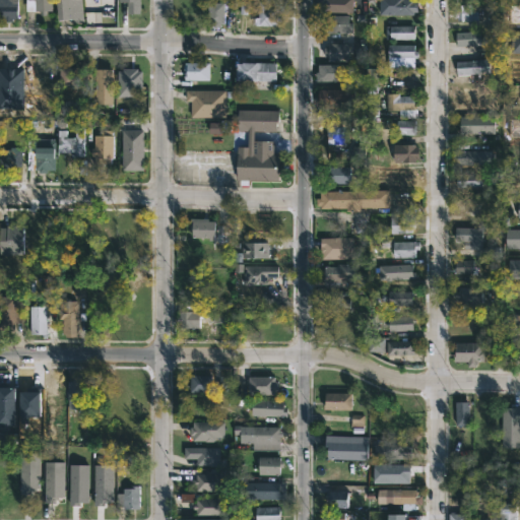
[(0,0),(16,0),(16,19),(12,19),(12,21),(4,21),(4,19),(0,19),(0,0)]
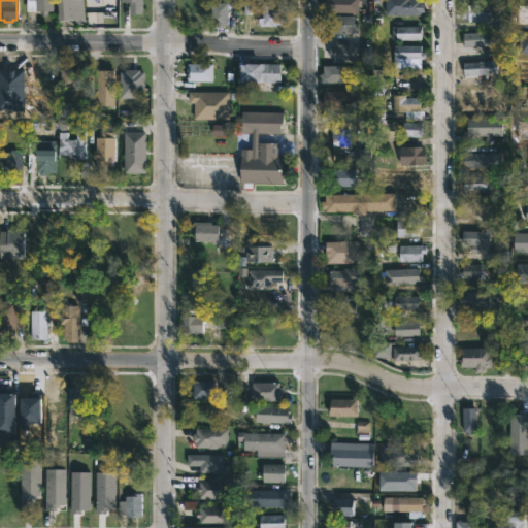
[(52,0),(52,11),(45,11),(45,17),(40,17),(40,11),(35,11),(35,0),(52,0)]
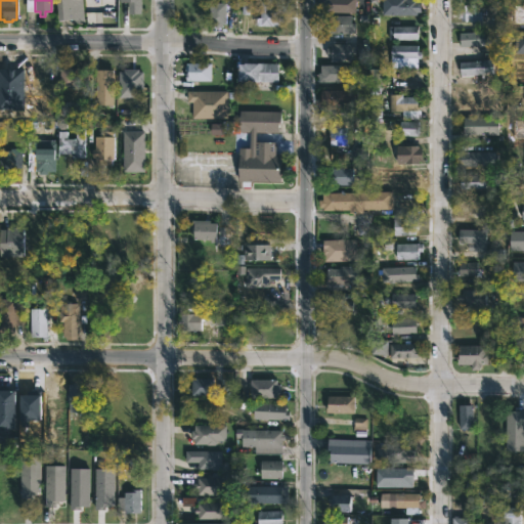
[(82,0),(82,25),(71,25),(71,20),(56,20),(56,0),(82,0)]
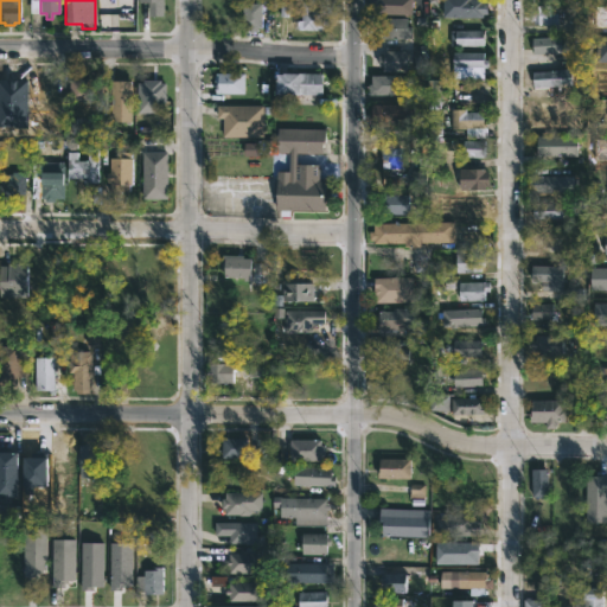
[(138,0),(159,0),(159,18),(148,18),(148,2),(138,2),(138,0)]
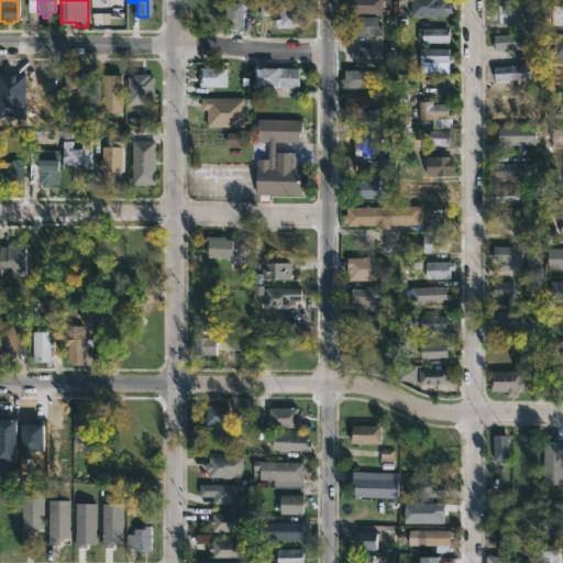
[(373,0),(373,13),(341,12),(341,0),(373,0)]
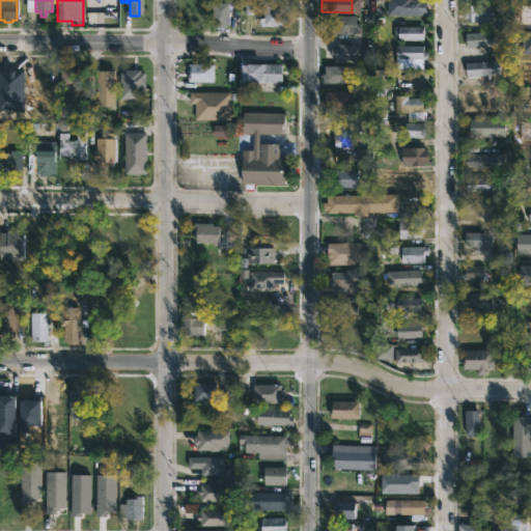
[(426,0),(426,8),(426,11),(422,11),(422,15),(399,14),(399,4),(395,4),(395,0),(426,0)]
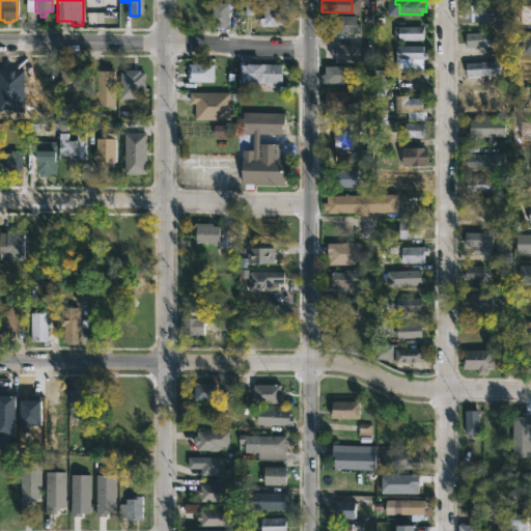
[(275,4),(275,8),(273,9),(283,9),(283,12),(286,14),(286,24),(282,24),(282,27),(256,26),(256,18),(263,19),(263,1),(273,1),(273,4),(275,4)]
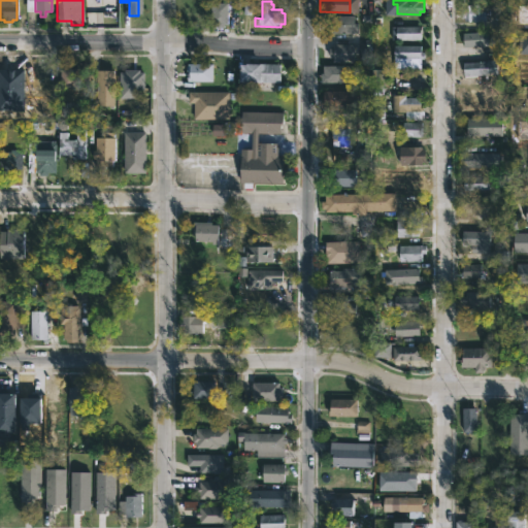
[(225,25),(224,26),(210,25),(211,3),(228,3),(227,25),(225,25)]
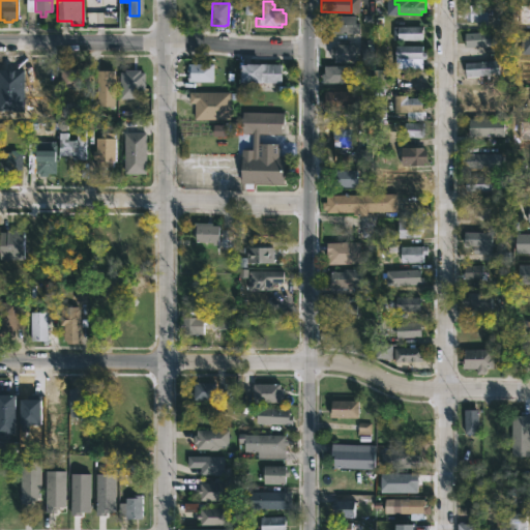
[(487,23),(487,6),(468,6),(468,23),(487,23)]
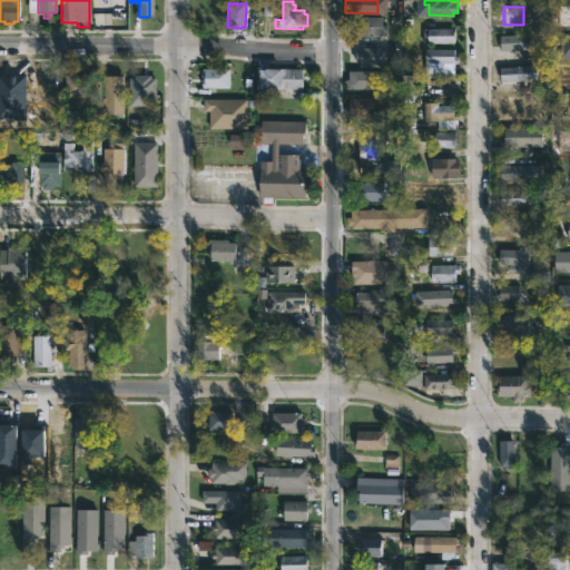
[(569,28),(556,28),(556,8),(569,7),(569,28)]
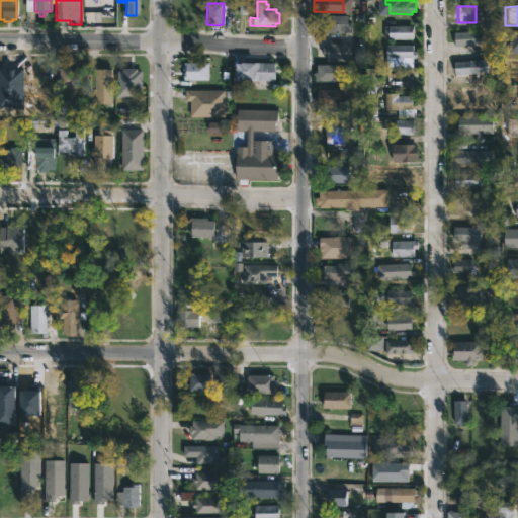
[(322,33),(345,33),(344,17),(322,17),(322,33)]
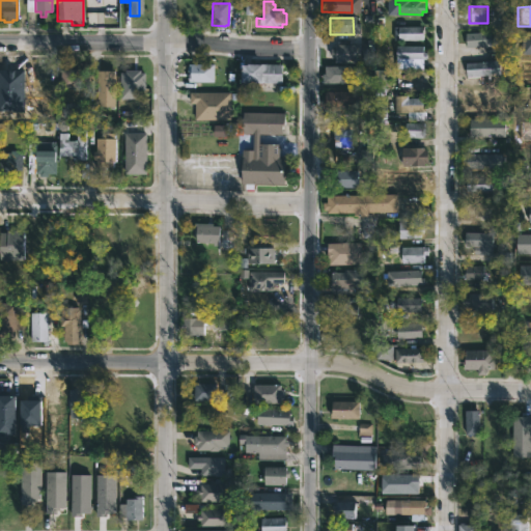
[(422,40),(399,40),(399,26),(422,26),(422,40)]
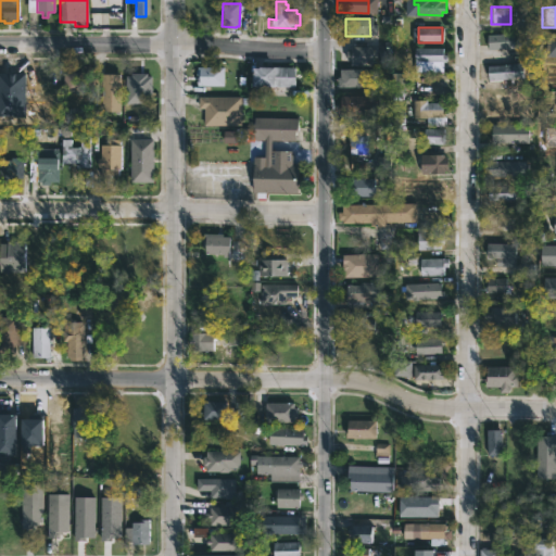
[(555,32),(555,54),(546,54),(546,50),(544,50),(544,32),(555,32)]
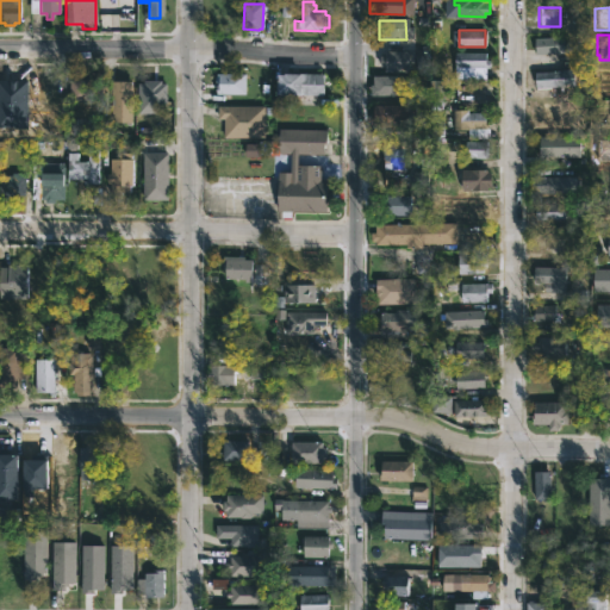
[(564,53),(535,54),(535,39),(564,37),(564,53)]
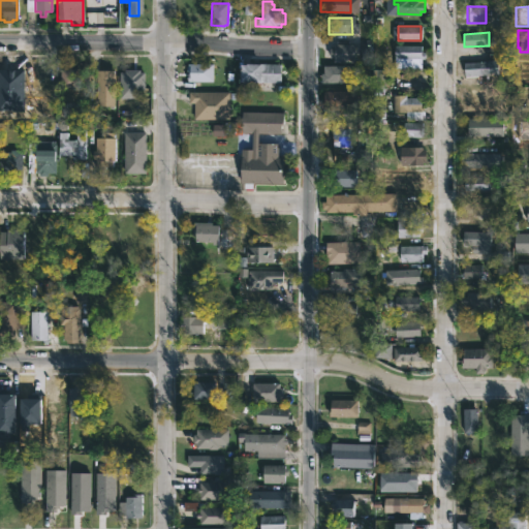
[(422,58),(395,59),(395,44),(422,44),(422,58)]
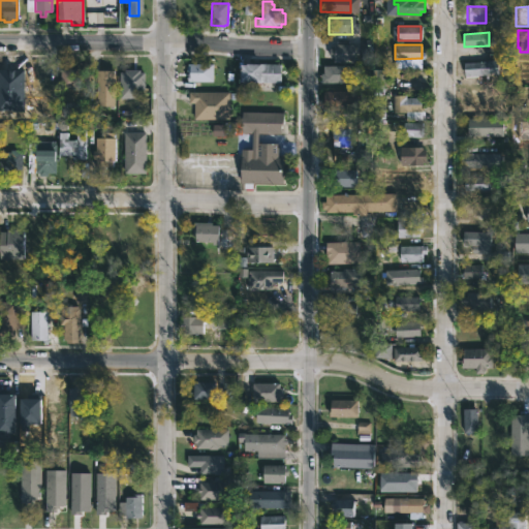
[(361,58),(372,59),(372,47),(362,45),(361,58)]
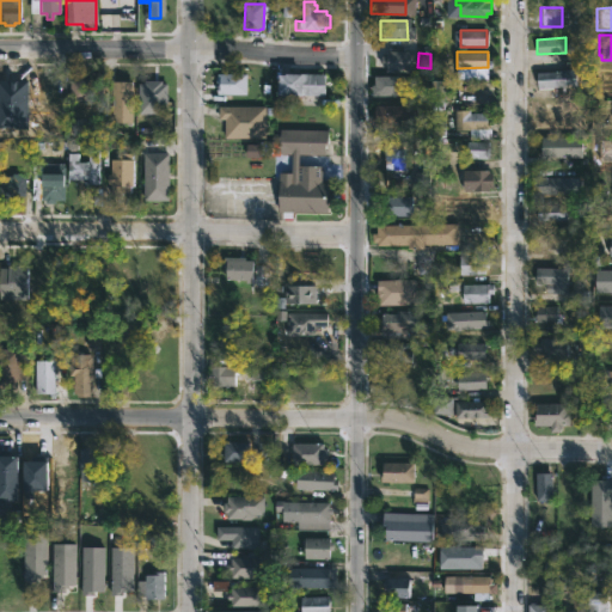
[(385,54),(415,54),(415,68),(386,69),(385,54)]
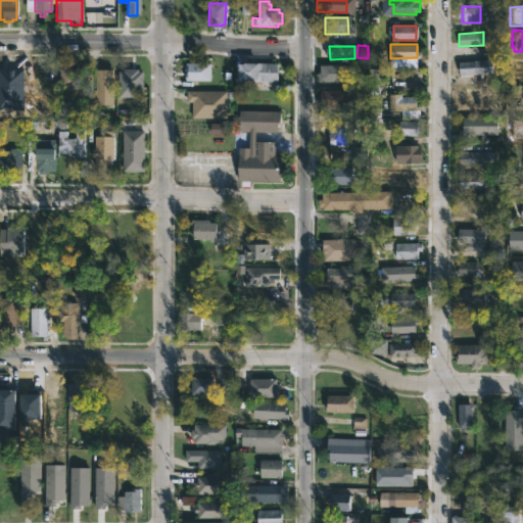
[(278,61),(278,80),(247,80),(247,83),(238,82),(238,60),(278,61)]
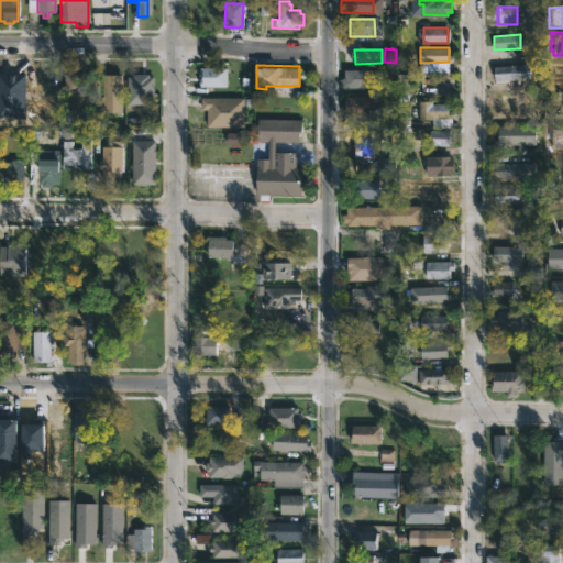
[(520,80),(495,81),(494,67),(519,65),(520,80)]
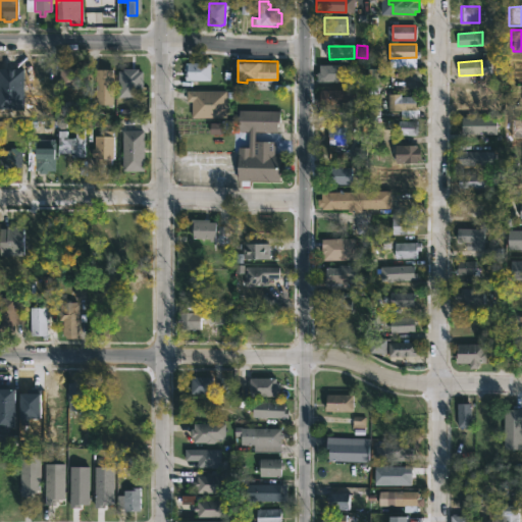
[(210,81),(211,63),(186,63),(186,80),(210,81)]
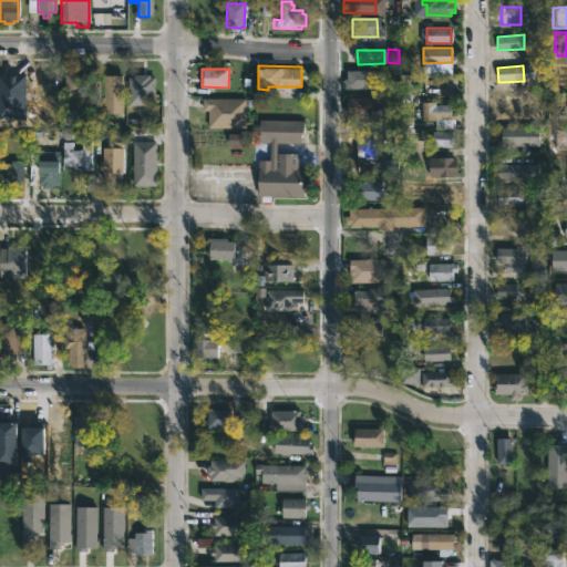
[(566,69),(566,88),(553,88),(553,69),(566,69)]
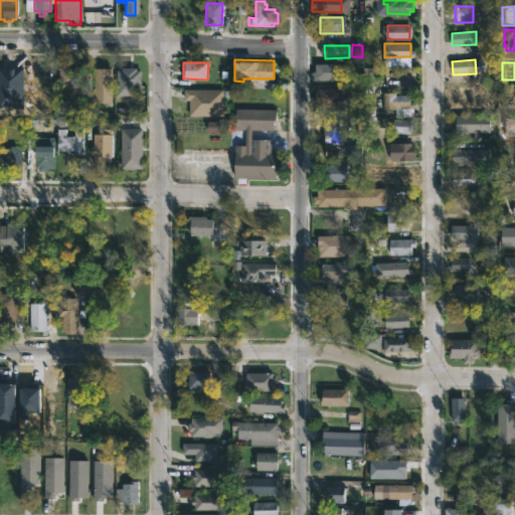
[(347,80),(312,81),(312,72),(315,72),(314,64),(347,63),(347,80)]
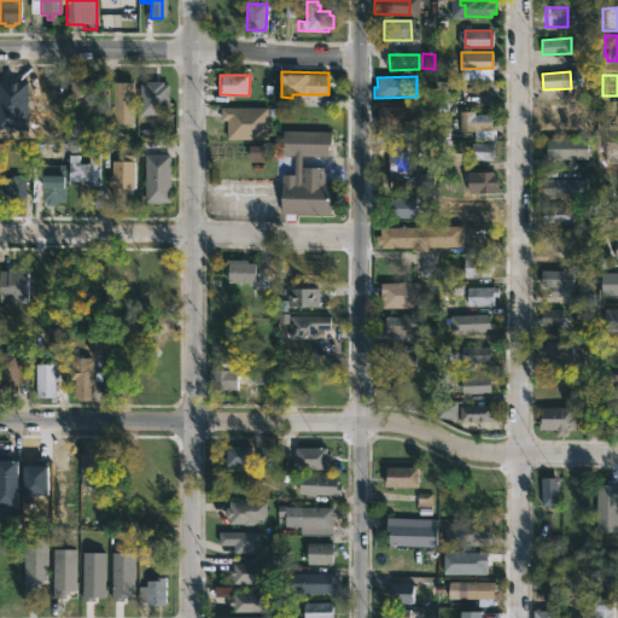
[(0,128),(28,128),(28,80),(0,80),(0,128)]
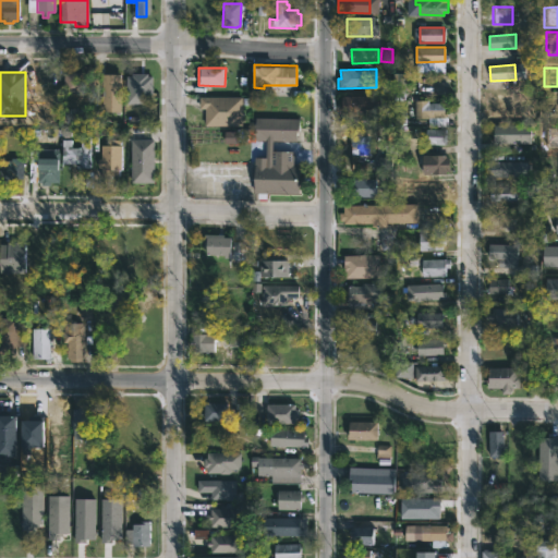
[(86,94),(62,95),(62,73),(85,72),(86,94)]
